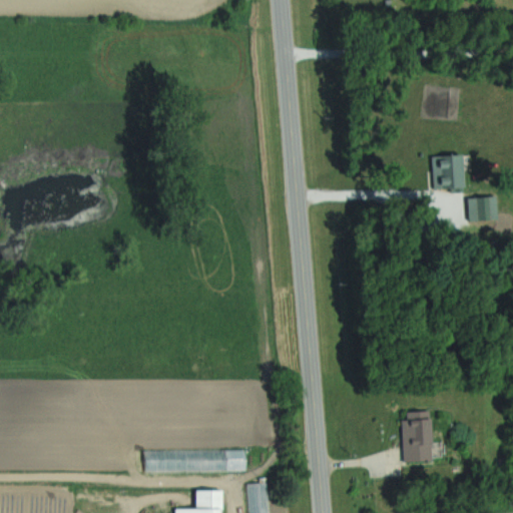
[(462,152),(464,185),(430,188),(427,155),(462,152)]
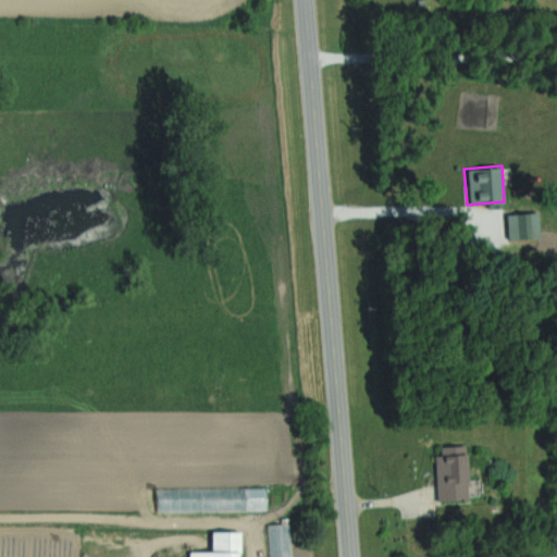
[(506,212),(539,211),(540,238),(507,239),(506,212)]
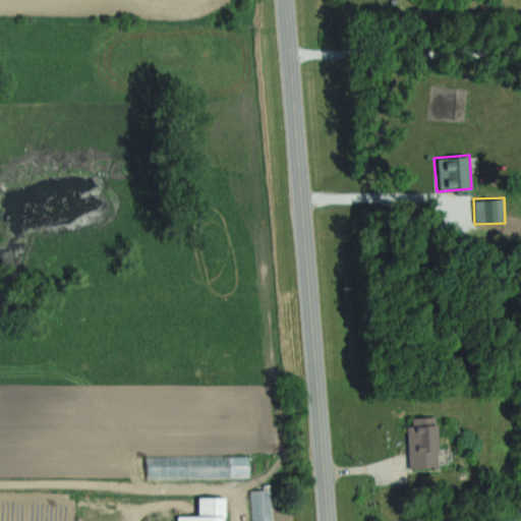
[(435,415),(438,465),(410,467),(407,430),(412,429),(412,417),(435,415)]
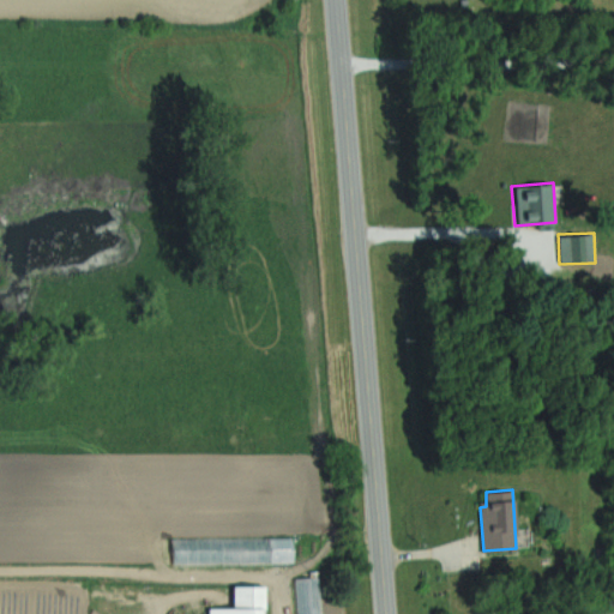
[(270,564),(294,564),(294,539),(270,539),(270,564)]
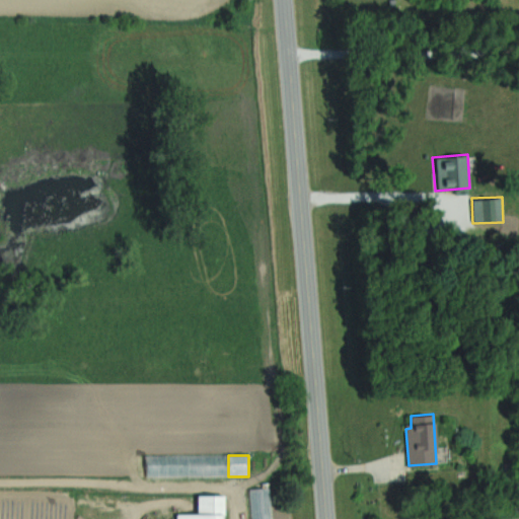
[(270,487),(272,518),(250,518),(248,489),(270,487)]
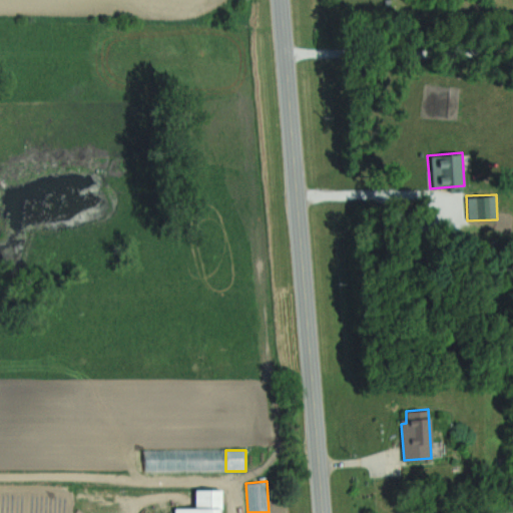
[(222,489),(222,512),(174,512),(174,508),(195,508),(195,489),(222,489)]
